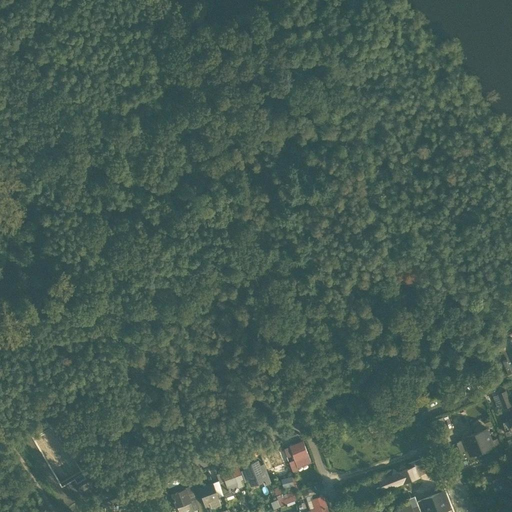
[(427,382),(429,388),(441,384),(439,378),(427,382)]
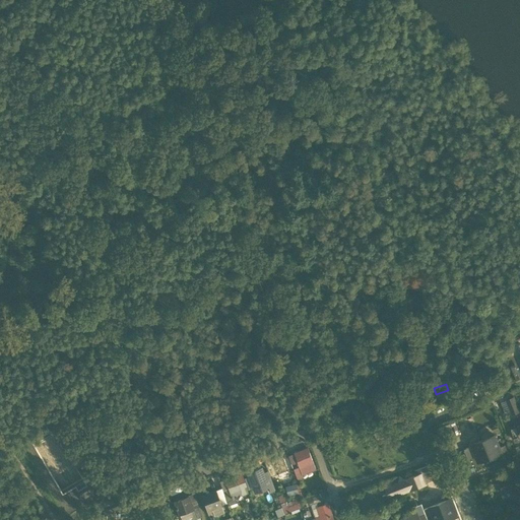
[(511,411),(512,413),(518,410),(513,397),(507,400),(511,411)]
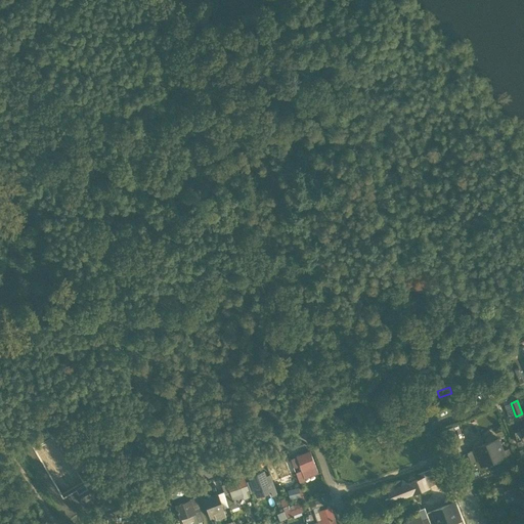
[(515,415),(511,403),(505,405),(509,417),(515,415)]
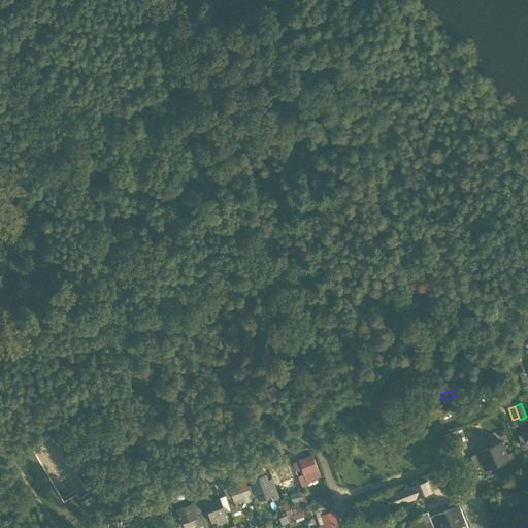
[(459,428),(443,434),(449,446),(464,439),(459,428)]
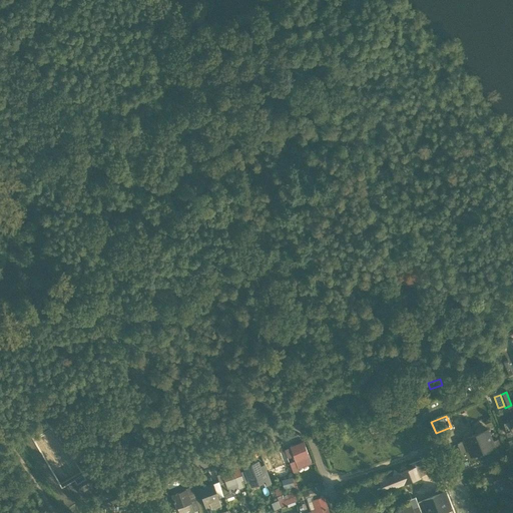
[(512,417),(504,421),(508,435),(512,433),(512,417)]
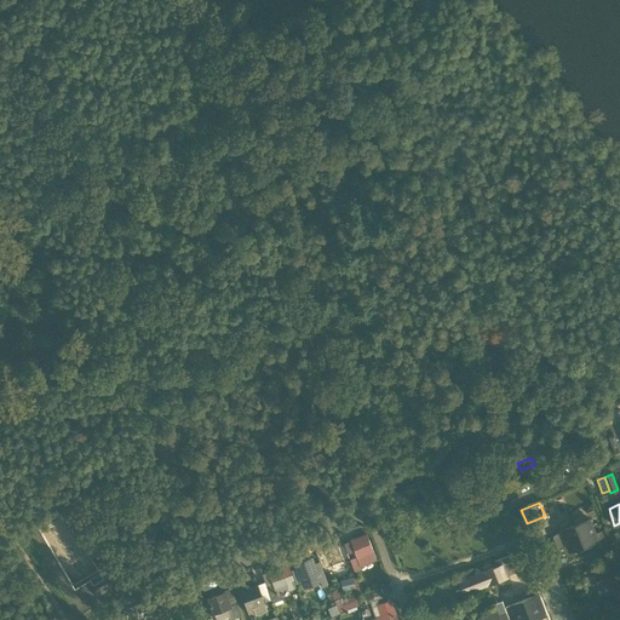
[(93,586),(104,580),(65,514),(38,529),(74,591),(91,583),(93,586)]
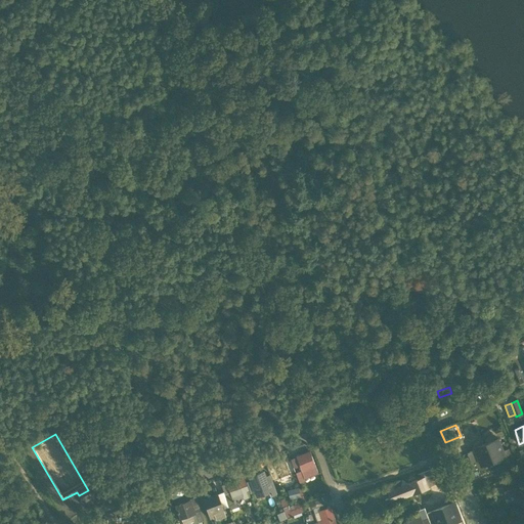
[(498,439),(475,448),(481,465),(506,455),(498,439)]
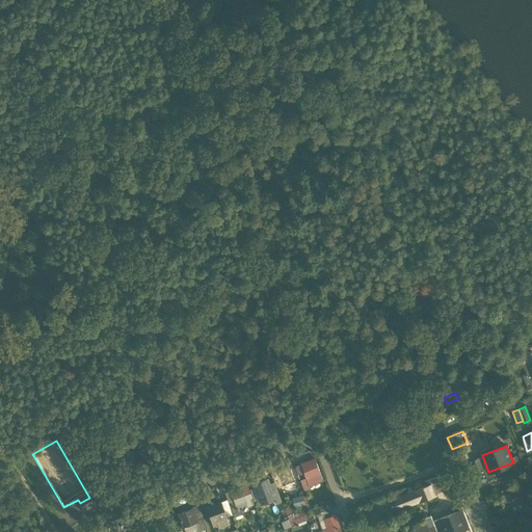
[(320,481),(323,480),(315,457),(312,458),(313,460),(307,462),(306,460),(300,462),(303,473),(306,478),(308,483),(319,479),(320,481)]
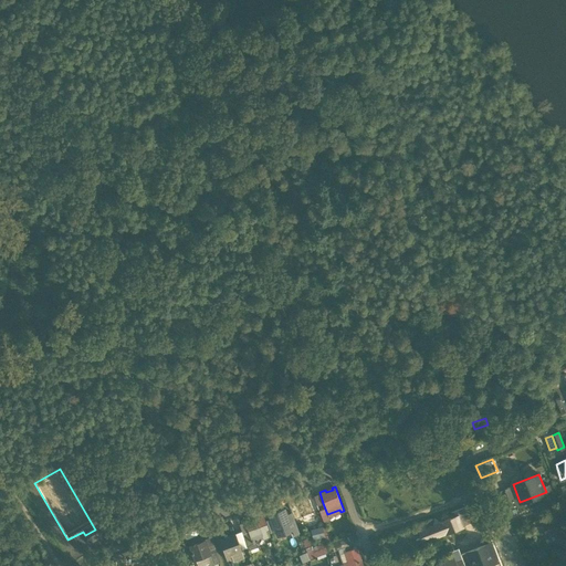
[(515,496),(511,486),(505,489),(510,500),(515,496)]
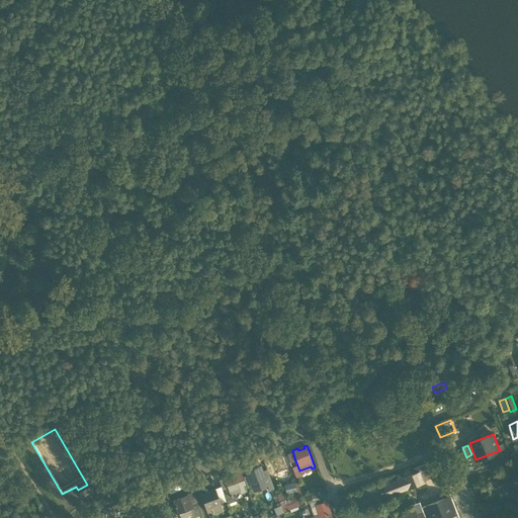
[(290,461),(295,460),(292,450),(286,452),(287,454),(290,461)]
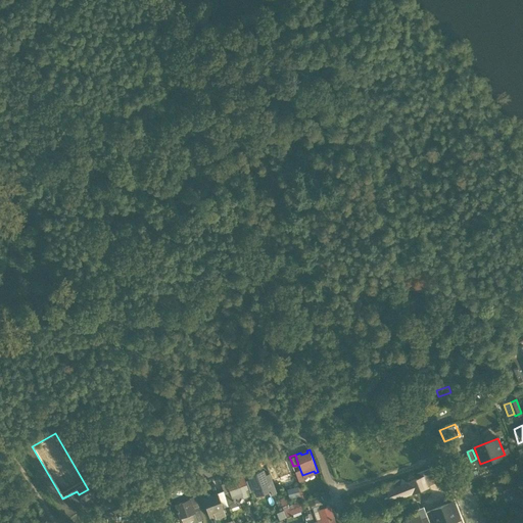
[(284,461),(289,473),(291,472),(295,471),(293,466),(290,459),(284,461)]
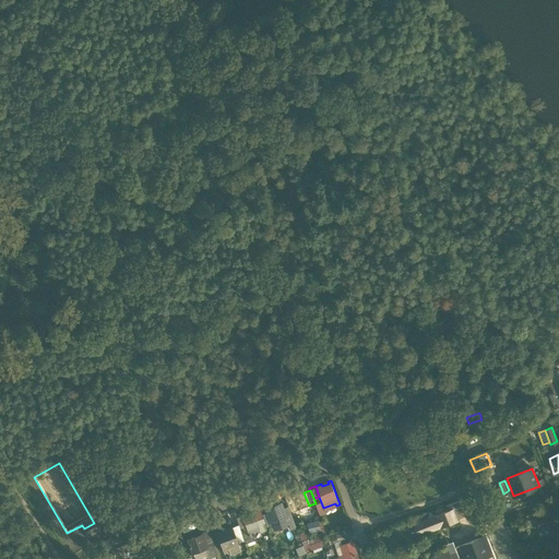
[(311,504),(309,506),(304,492),(292,498),(297,511),(309,507),(310,512),(313,511),(311,504)]
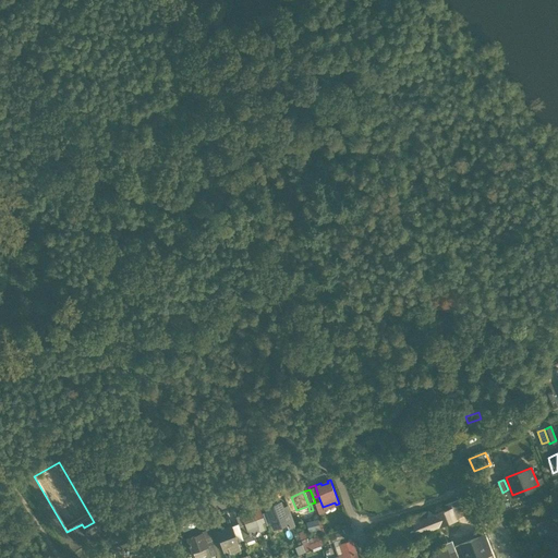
[(291,497),(284,499),(288,506),(290,512),(296,510),(291,497)]
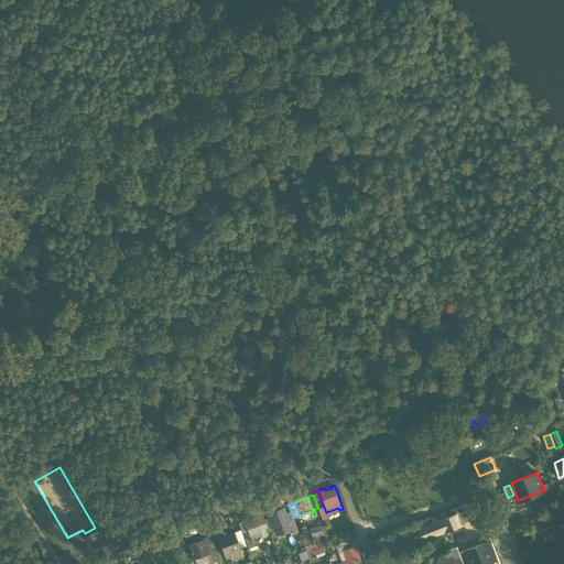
[(457,512),(462,523),(473,519),(466,503),(455,508),(457,512)]
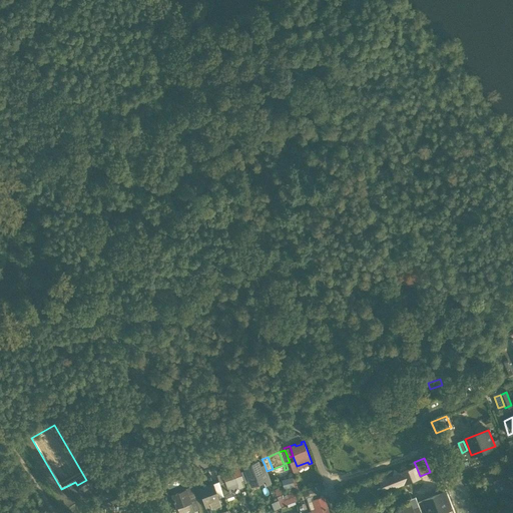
[(250,481),(251,484),(263,480),(264,480),(259,467),(257,461),(244,465),(246,469),(250,481)]
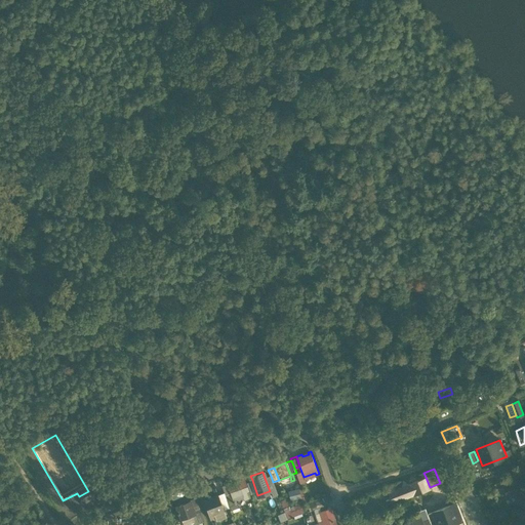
[(301,472),(296,474),(299,483),(306,481),(305,479),(304,477),(301,472)]
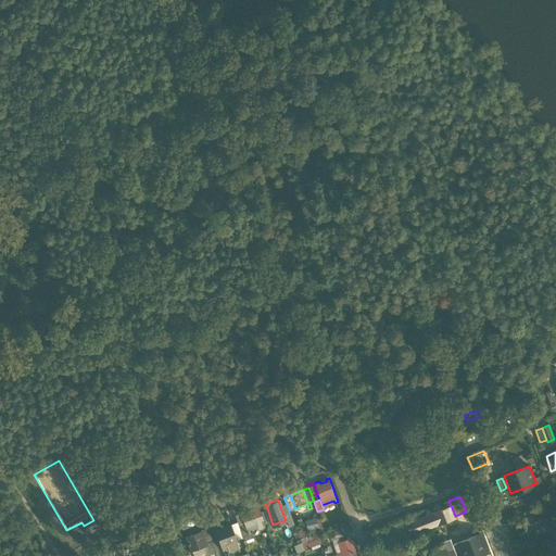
[(287,504),(280,506),(286,520),(285,520),(287,525),(293,522),(289,510),(287,504)]
